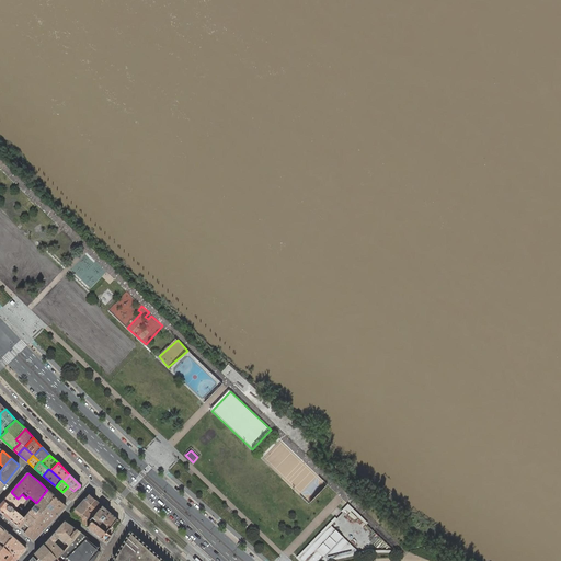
[(82,488),(80,485),(73,491),(68,487),(63,492),(71,500),(82,488)]
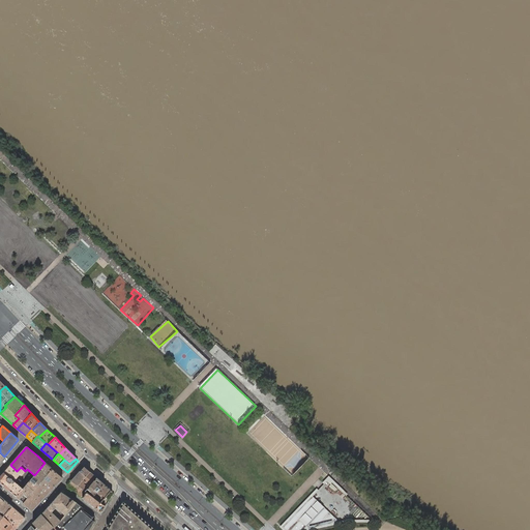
[(23,490),(17,497),(23,503),(40,483),(52,469),(45,463),(34,475),(23,490)]
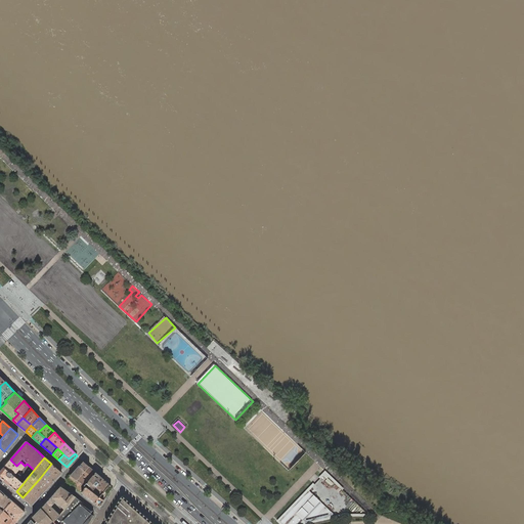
[(10,460),(3,468),(13,476),(19,469),(20,470),(25,466),(20,462),(16,466),(10,460)]
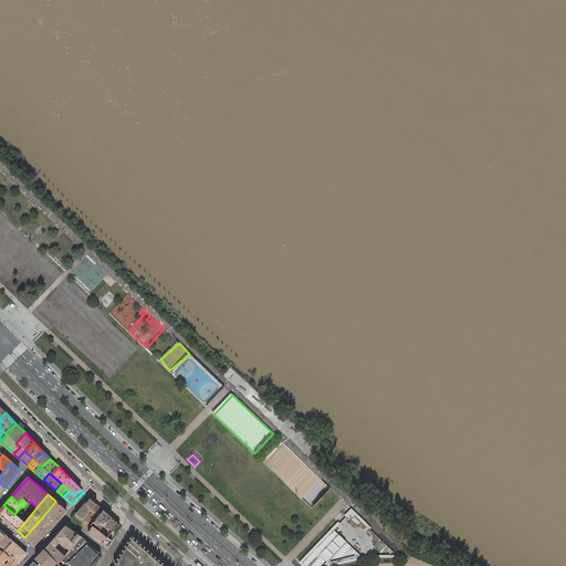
[(90,499),(85,503),(92,509),(96,504),(90,499)]
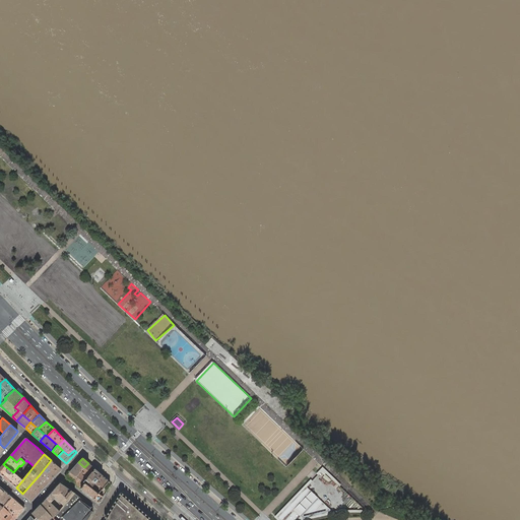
[(61,468),(51,460),(40,474),(49,482),(61,469),(61,468)]
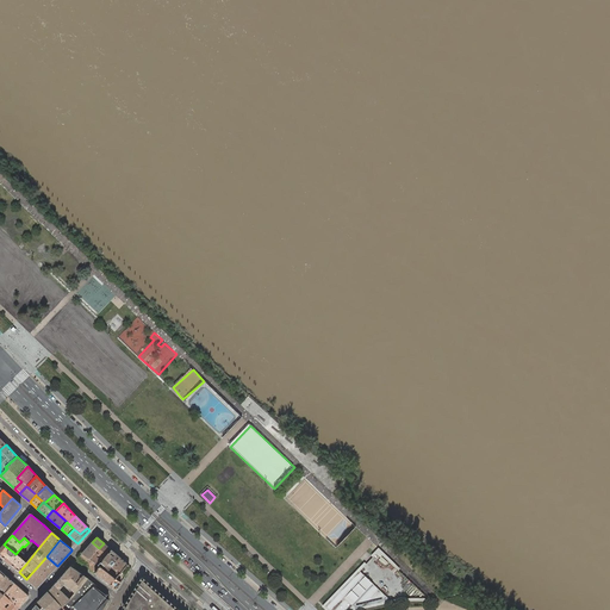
[(99,548),(92,542),(82,553),(89,559),(99,548)]
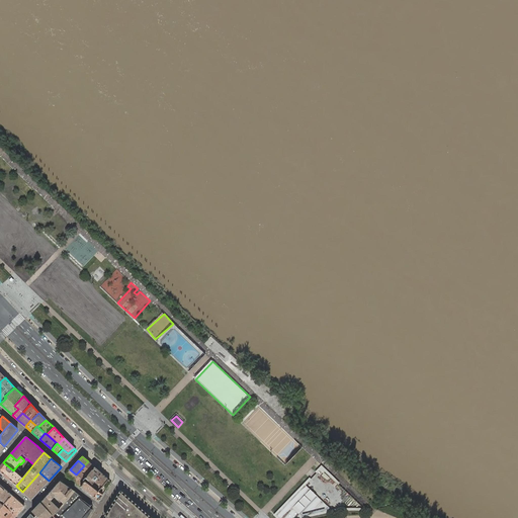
[(88,461),(84,465),(76,475),(83,481),(95,467),(88,461)]
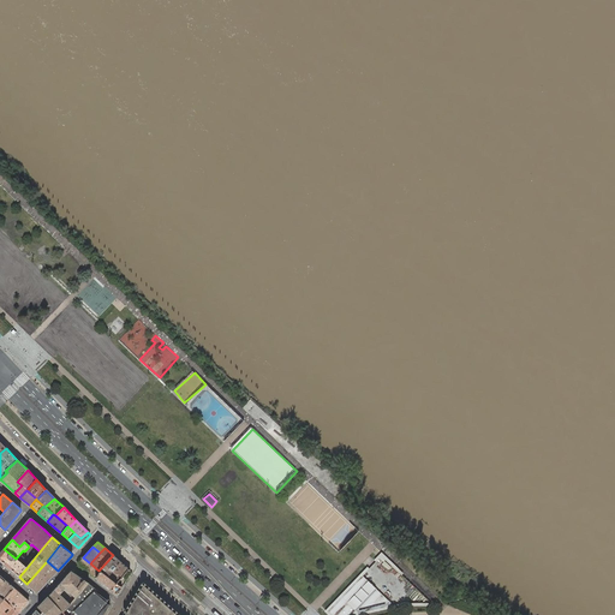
[(16,559),(4,549),(0,553),(0,560),(19,577),(27,568),(21,562),(16,559)]
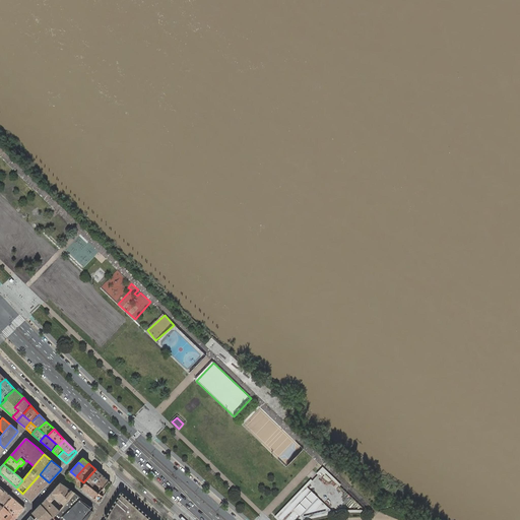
[(102,475),(95,469),(83,482),(85,483),(90,488),(102,475)]
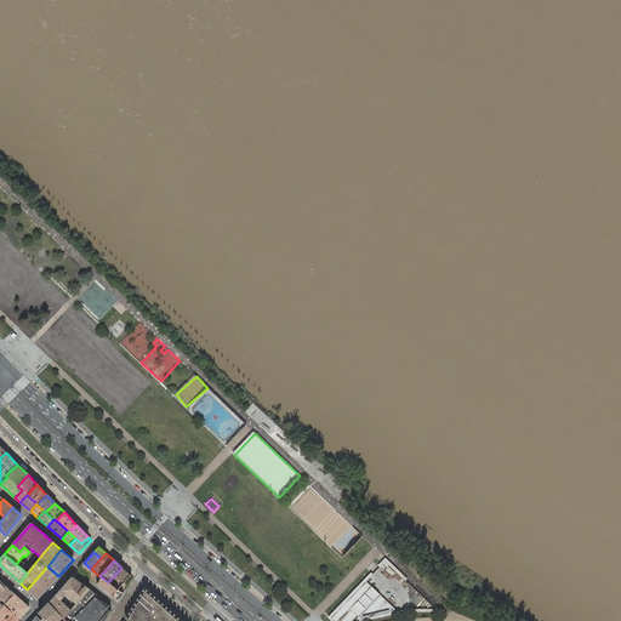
[(91,569),(84,563),(79,569),(97,584),(102,577),(100,576),(91,569)]
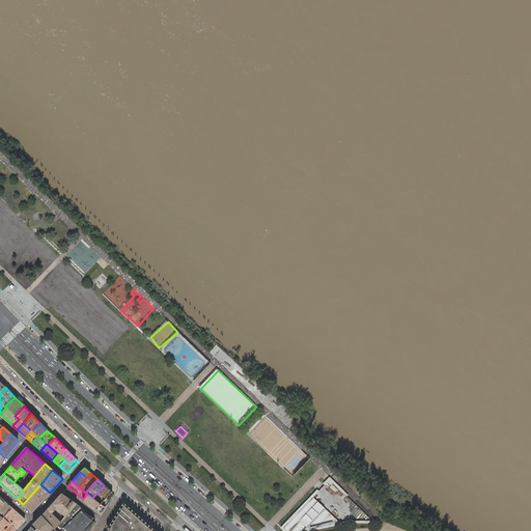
[(40,484),(23,504),(31,511),(33,511),(50,493),(40,484)]
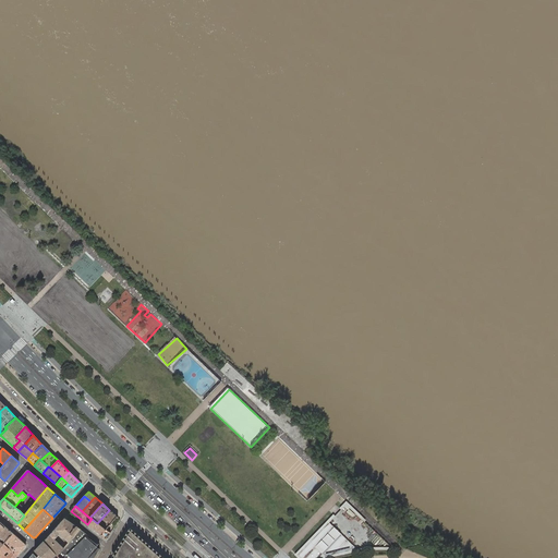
[(117,517),(109,510),(97,523),(106,530),(117,517)]
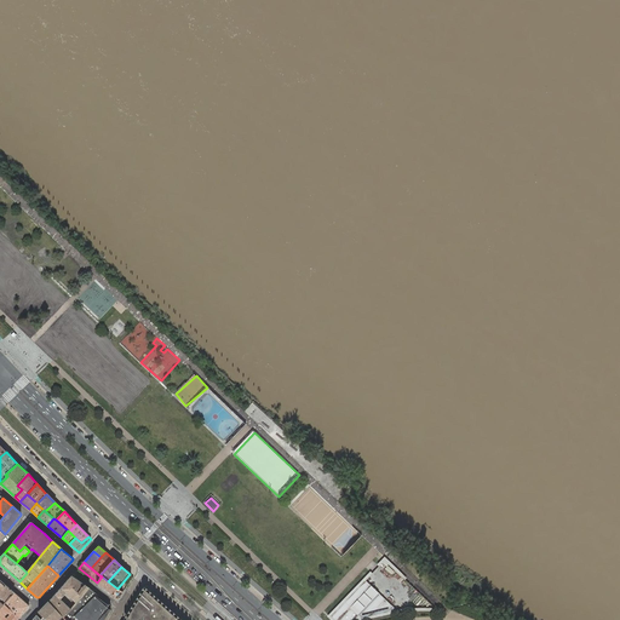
[(89,589),(72,577),(30,619),(65,619),(62,616),(89,589)]
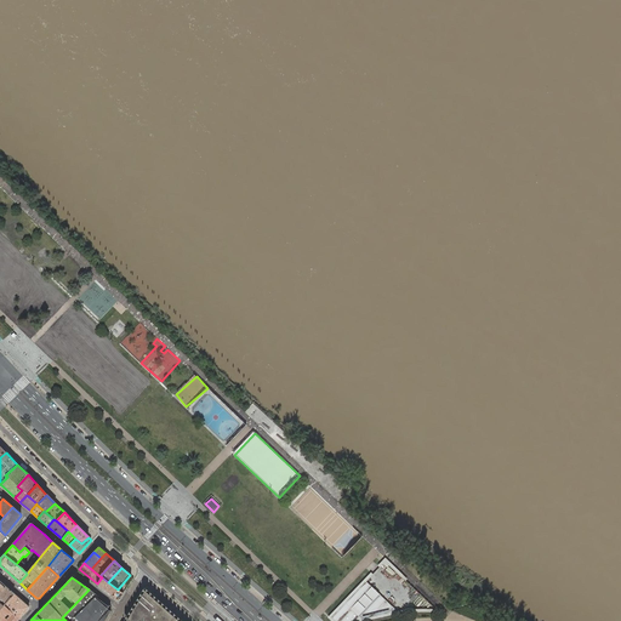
[(108,582),(102,577),(97,584),(115,598),(120,592),(118,590),(108,582)]
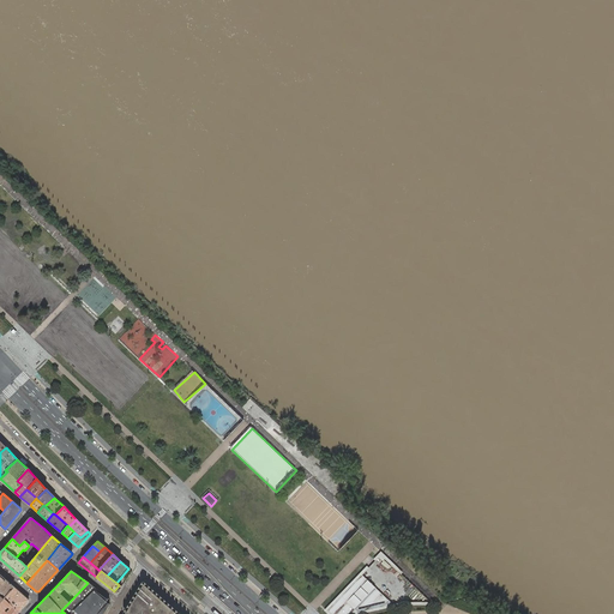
[(360,572),(324,607),(331,613),(351,613),(373,608),(392,603),(360,572)]
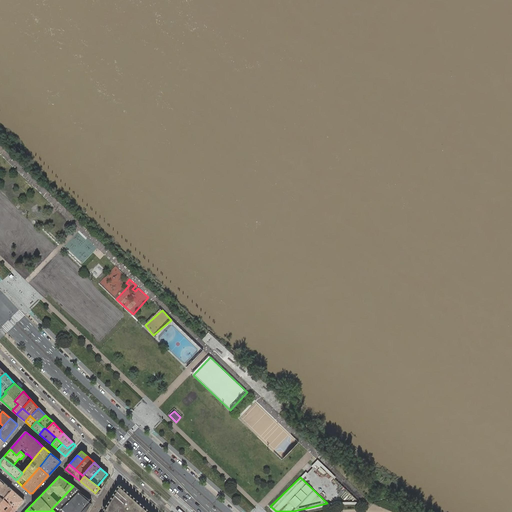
[(0,502),(12,489),(5,483),(0,488),(0,502)]
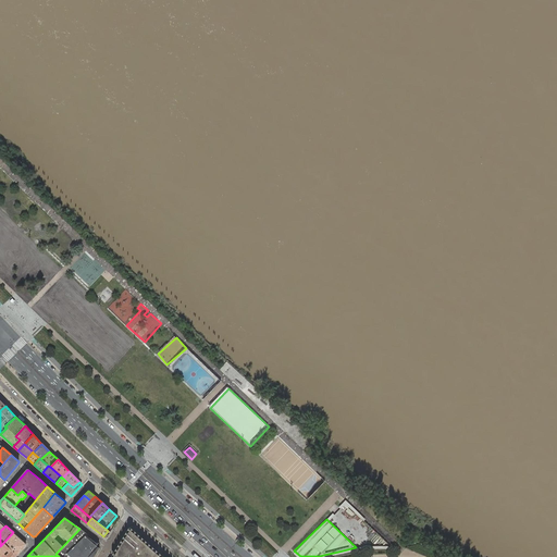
[(94,556),(101,546),(79,529),(56,554),(59,556),(94,556)]
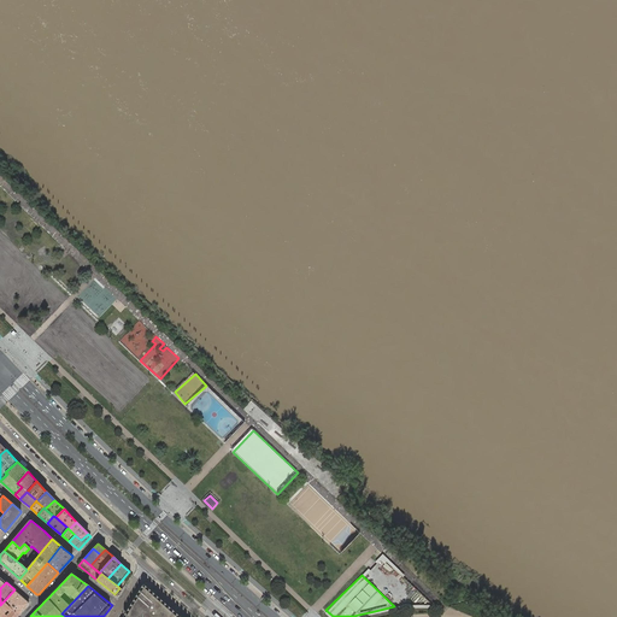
[(177,616),(144,587),(127,616),(124,616),(177,616)]
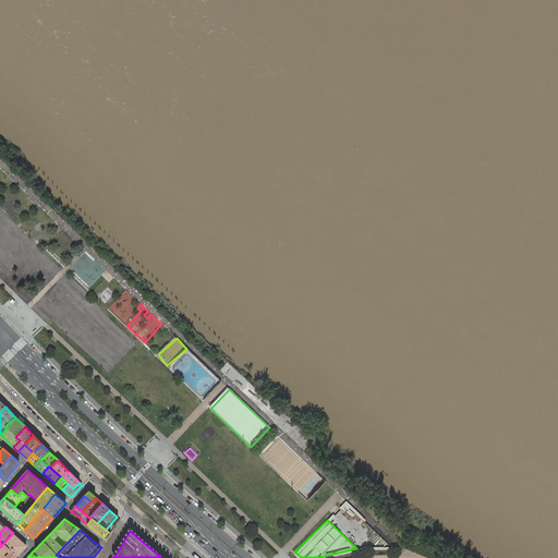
[(14,557),(26,546),(26,545),(13,533),(0,547),(0,556),(1,557),(14,557)]
